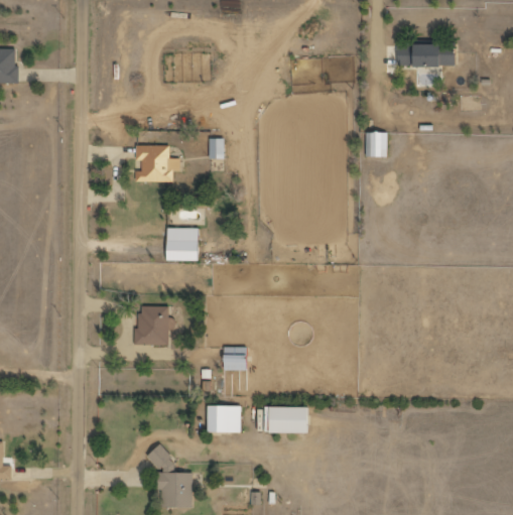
[(396,44),(397,67),(456,66),(455,43),(396,44)]
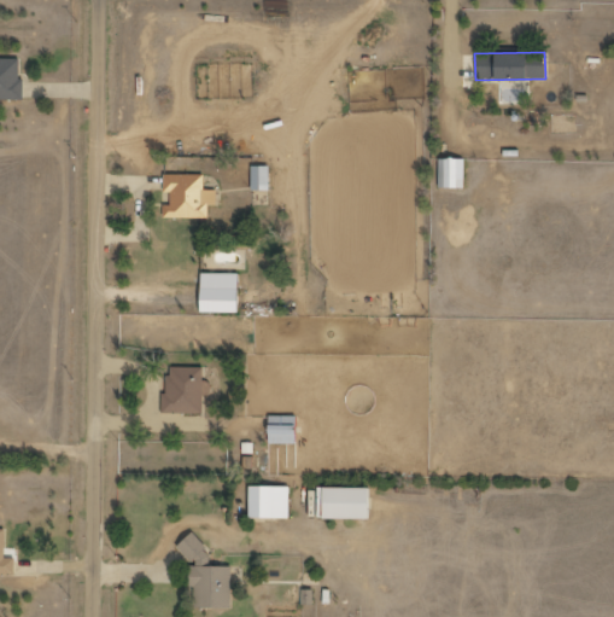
[(0,98),(18,99),(19,58),(0,57),(0,98)]
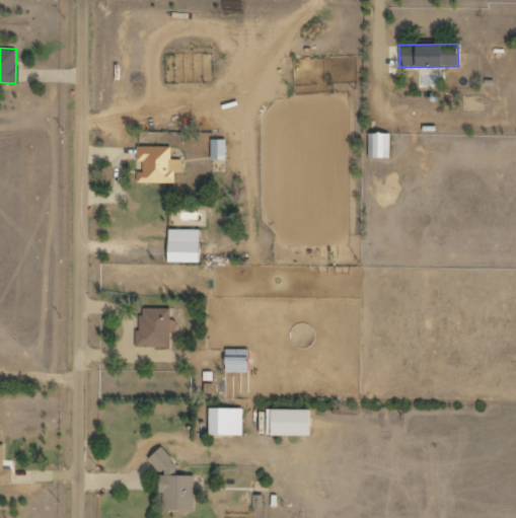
[(387,133),(366,133),(366,157),(388,157),(387,133)]
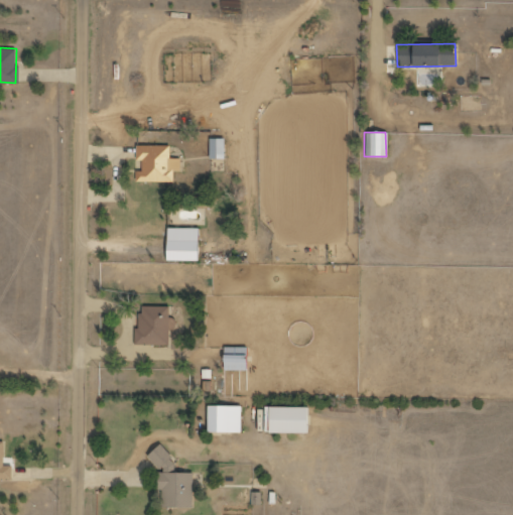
[(224,138),(209,138),(209,158),(224,158),(224,138)]
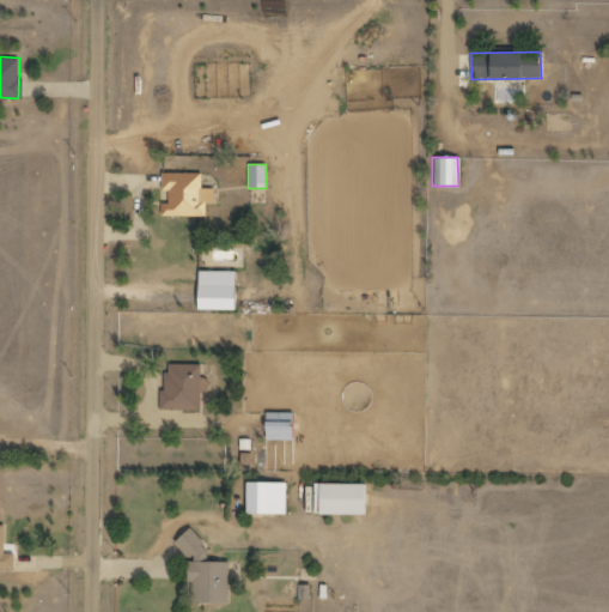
[(159,216),(203,216),(205,203),(214,203),(214,187),(199,187),(200,173),(159,171),(159,191),(166,191),(166,203),(159,203),(159,216)]
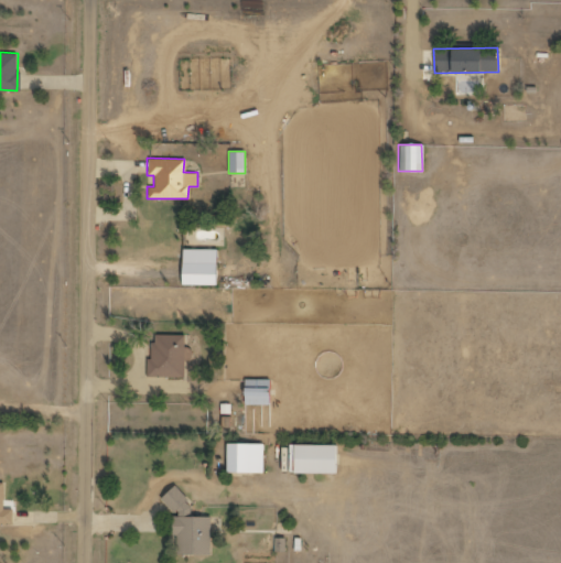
[(217,249),(183,249),(182,284),(216,284),(217,249)]
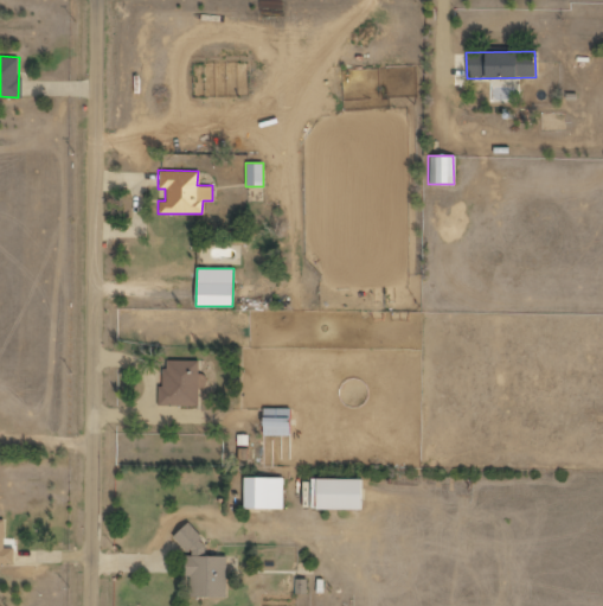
[(197,406),(197,388),(205,388),(205,374),(197,374),(197,361),(160,359),(159,404),(197,406)]
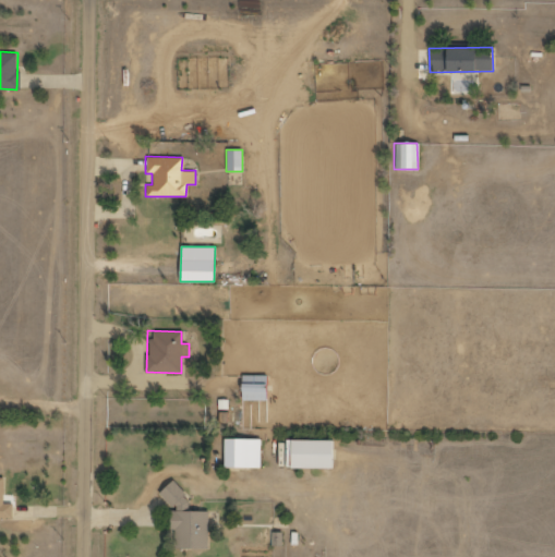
[(266,400),(266,375),(242,375),(241,399),(266,400)]
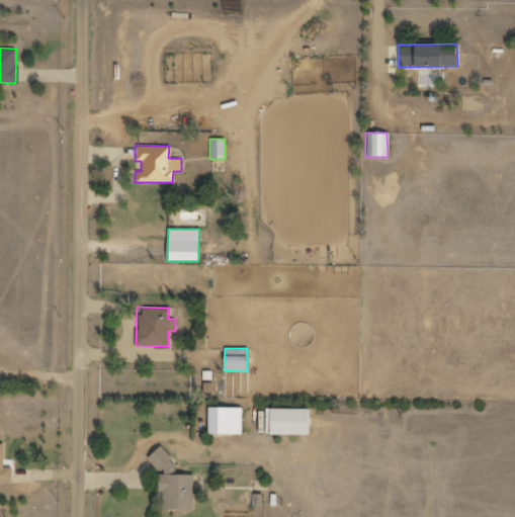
[(241,407),(208,407),(208,434),(241,434),(241,407)]
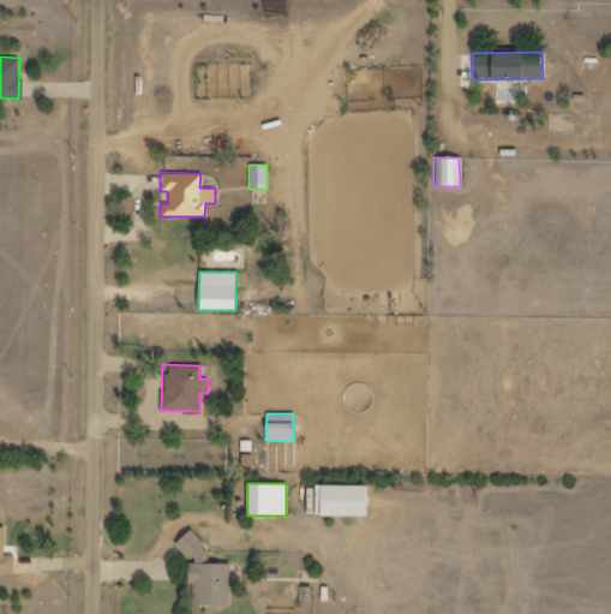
[(3,554),(3,526),(0,526),(0,572),(12,572),(12,555),(3,554)]
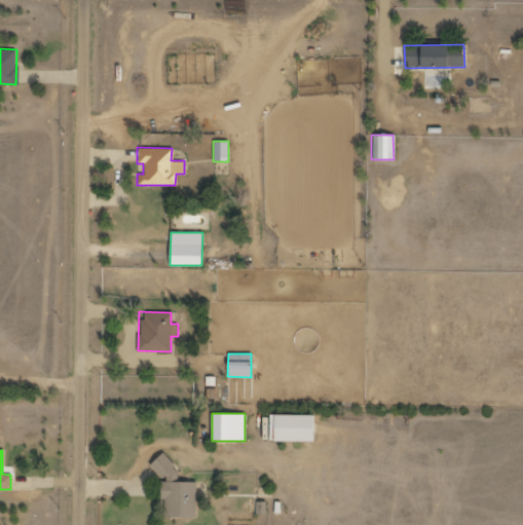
[(194,517),(195,482),(169,481),(170,462),(154,462),(153,479),(162,479),(161,517),(194,517)]
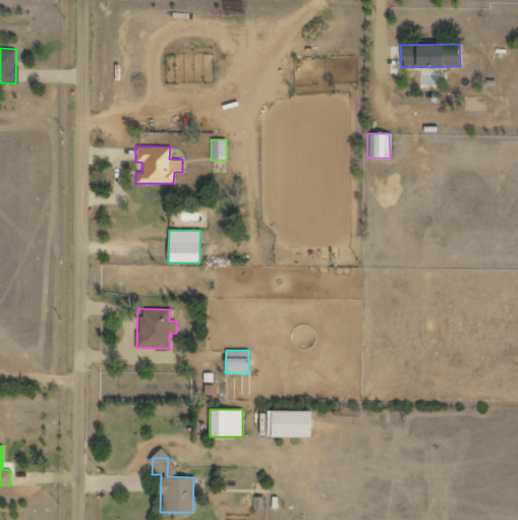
[(251,509),(262,509),(262,497),(252,497),(251,509)]
